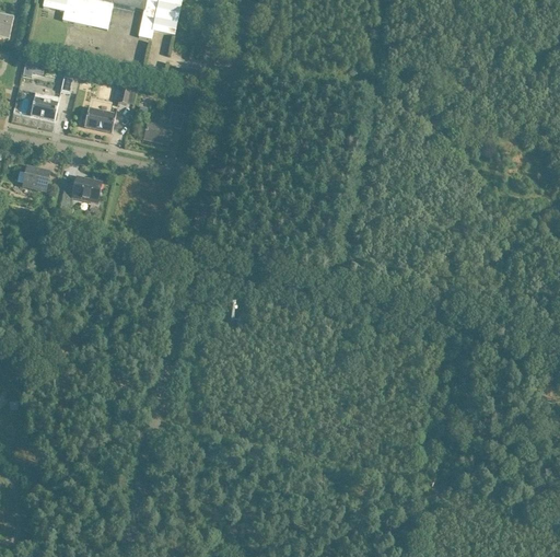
[(44,0),(43,6),(65,10),(62,19),(107,28),(112,6),(143,12),(139,35),(151,38),(153,30),(175,34),(181,0),(44,0)]
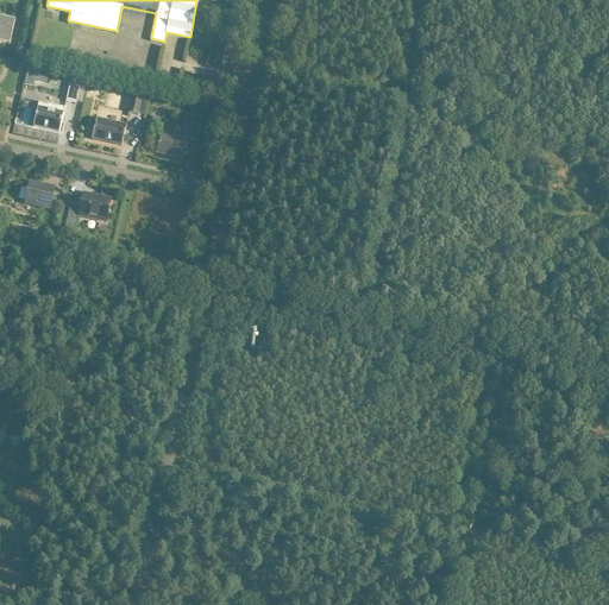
[(0,38),(10,42),(16,17),(0,12),(0,38)]
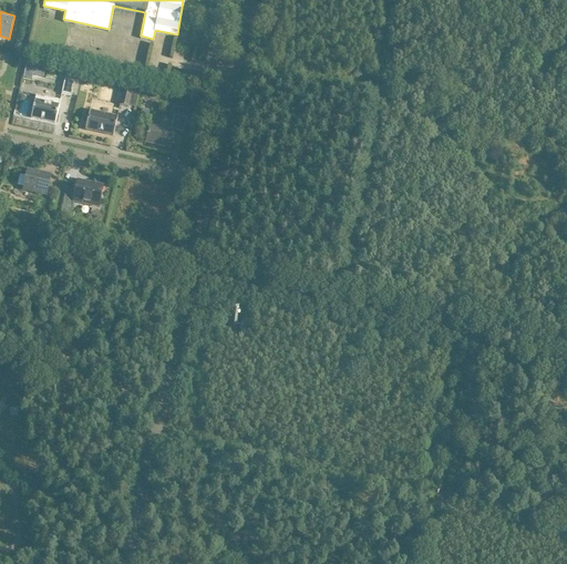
[(26,62),(22,75),(31,78),(32,73),(43,75),(44,67),(26,62)]
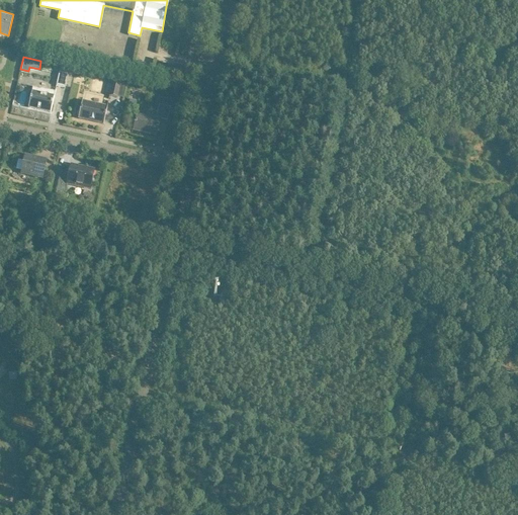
[(60,69),(57,83),(65,85),(68,71),(60,69)]
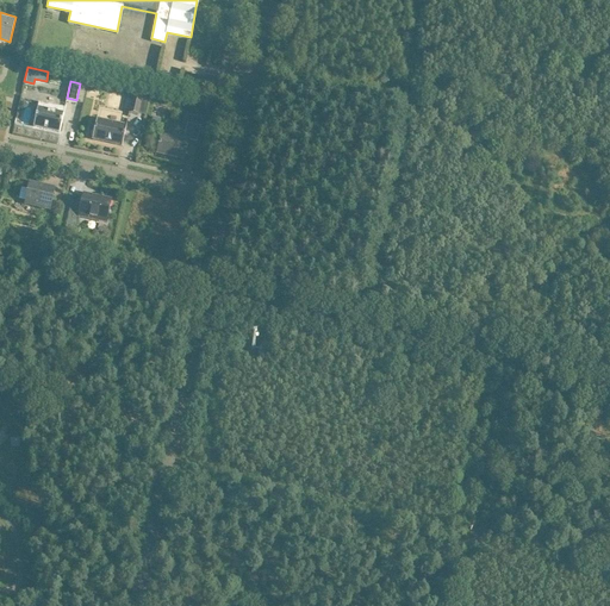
[(143,91),(134,88),(129,111),(137,112),(143,91)]
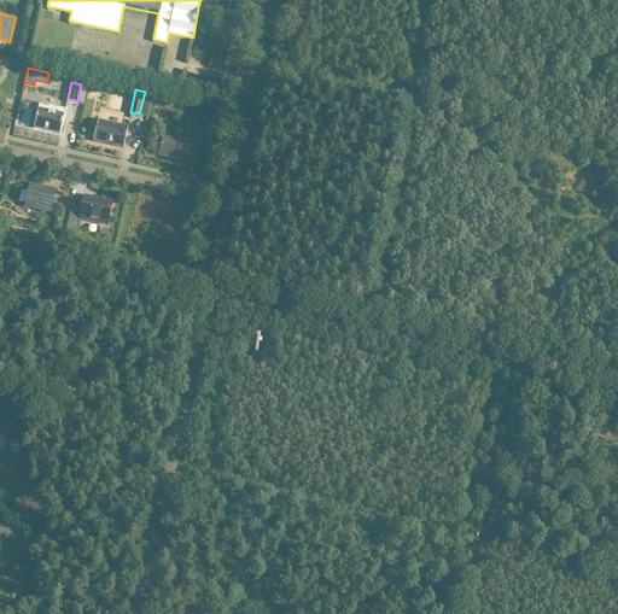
[(39,100),(34,126),(60,132),(66,106),(39,100)]
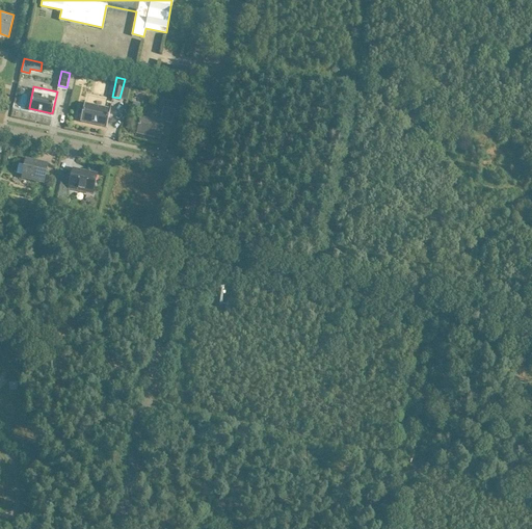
[(84,101),(81,112),(80,113),(80,114),(80,115),(80,117),(80,118),(90,122),(90,120),(98,122),(98,123),(106,125),(110,107),(84,101)]
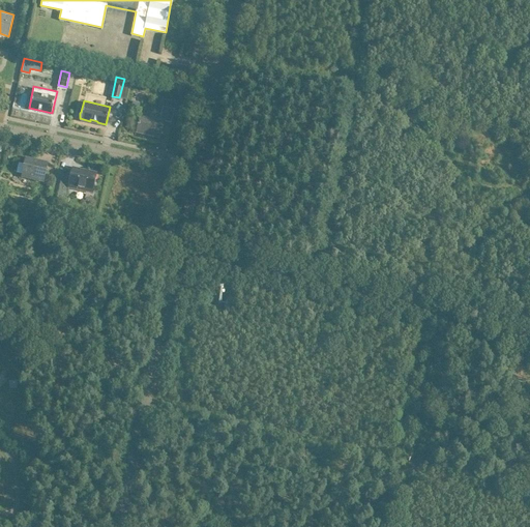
[(156,117),(156,119),(139,115),(136,132),(160,137),(165,119),(171,121),(174,108),(163,105),(159,118),(156,117)]
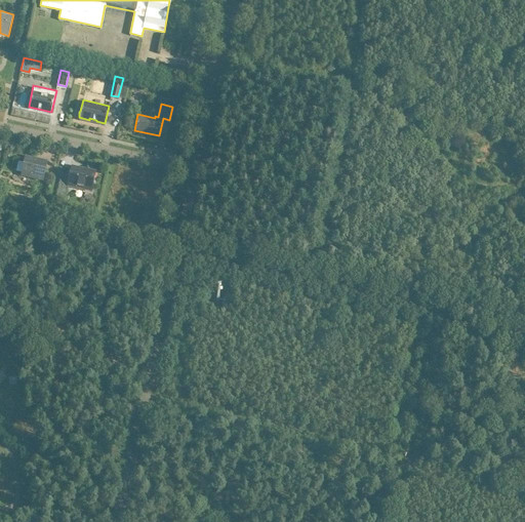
[(26,155),(22,171),(29,173),(29,174),(43,178),(47,159),(39,158),(36,158),(36,157),(26,155)]
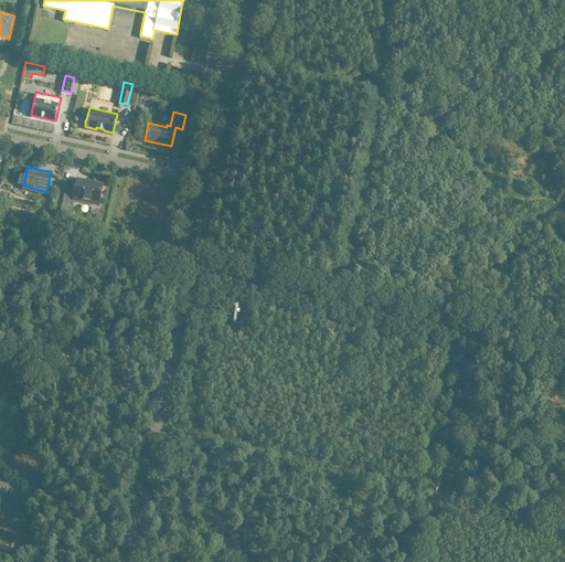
[(86,179),(77,178),(73,198),(98,203),(103,183),(93,181),(86,180),(86,179)]
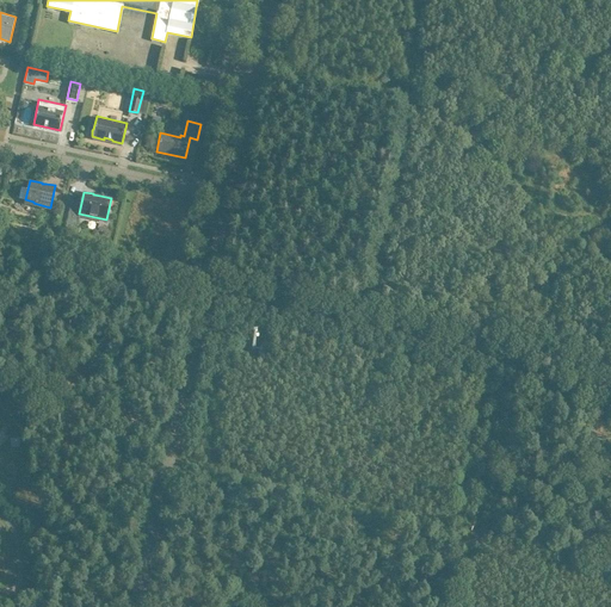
[(68,218),(66,228),(75,229),(78,221),(68,218)]
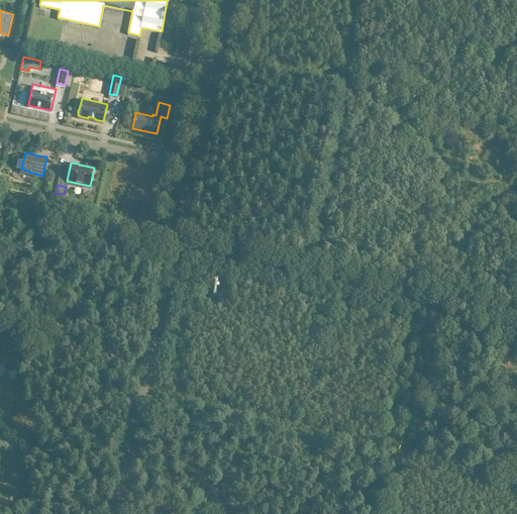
[(48,192),(39,190),(37,197),(46,199),(48,192)]
